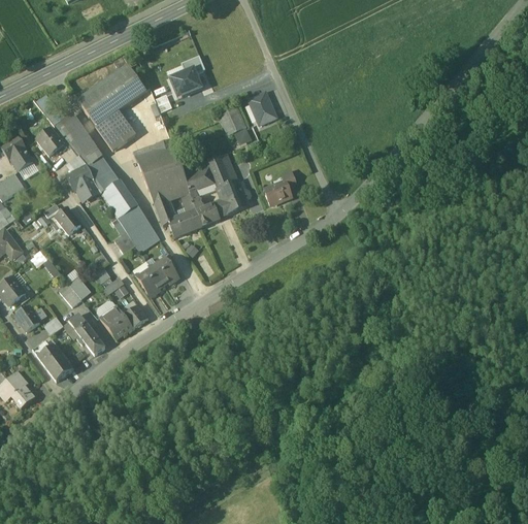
[(204,69),(198,56),(182,62),(186,71),(194,68),(196,72),(204,69)]
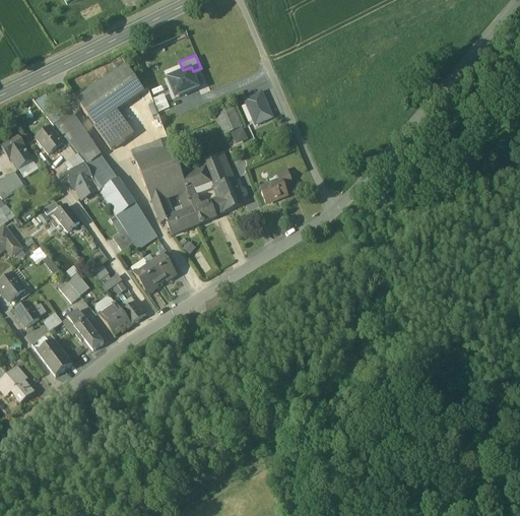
[(167,72),(178,67),(176,62),(165,66),(167,72)]
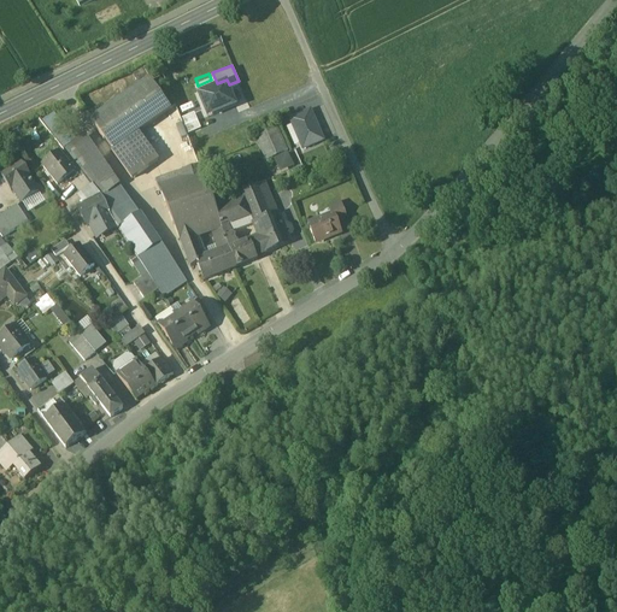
[(150,76),(90,118),(112,147),(137,129),(171,106),(150,76)]
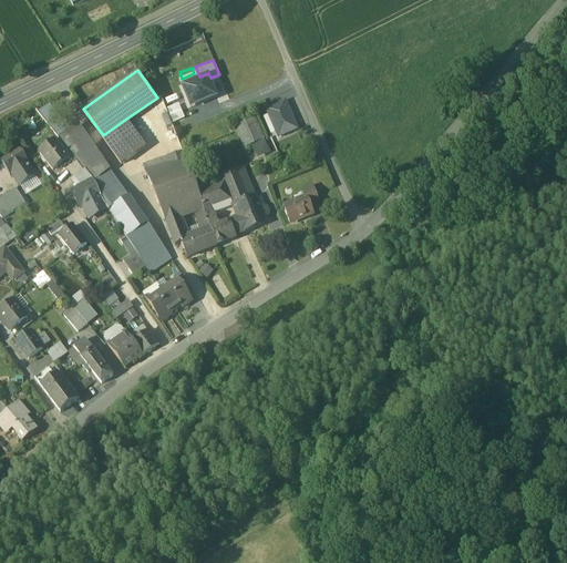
[(182,83),(191,104),(217,94),(210,78),(208,73),(199,77),(182,83)]
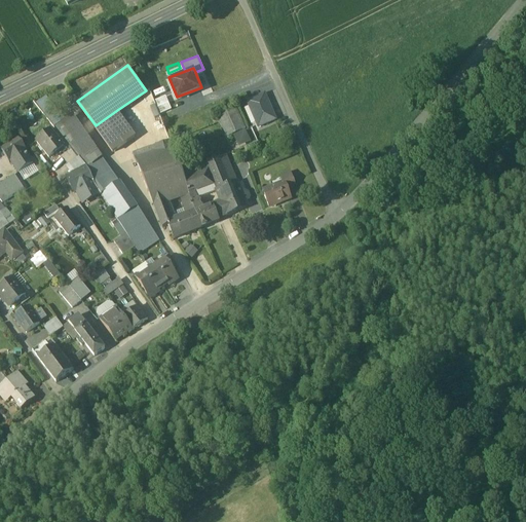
[(264,91),(248,99),(258,124),(275,117),(264,91)]
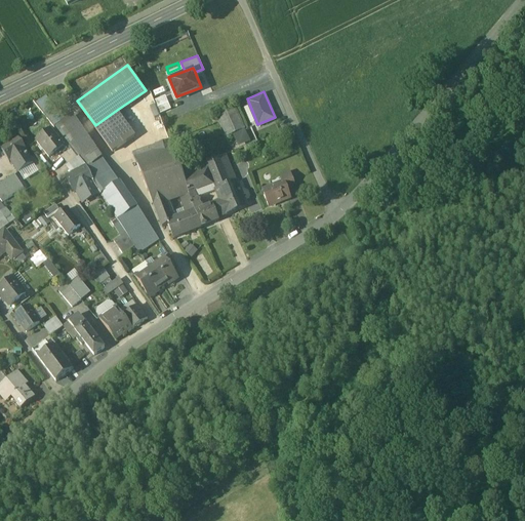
[(165,93),(154,98),(160,112),(171,107),(165,93)]
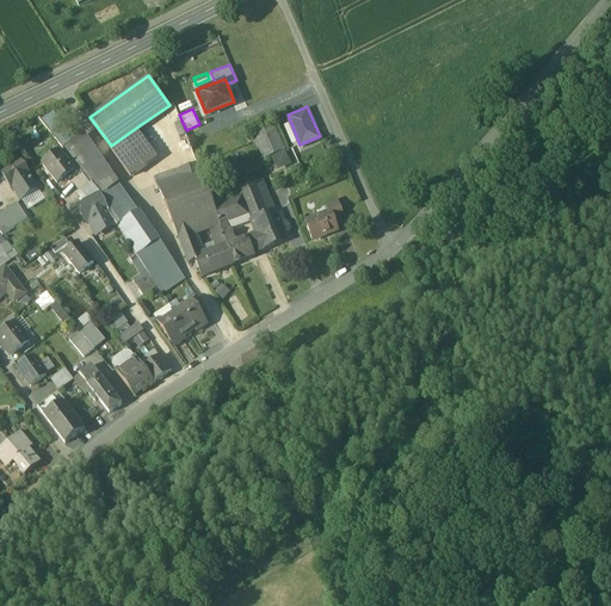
[(285,147),(273,119),(251,129),(263,156),(285,147)]
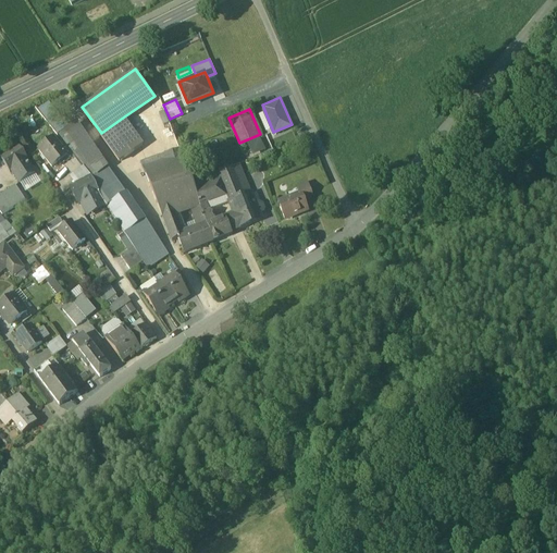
[(124,117),(101,133),(120,159),(143,143),(124,117)]
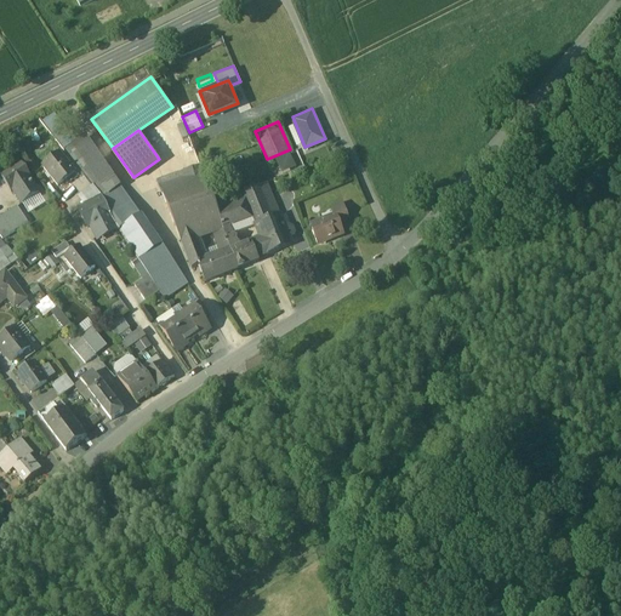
[(121,183),(86,132),(63,147),(100,193),(102,197),(120,183),(121,183)]
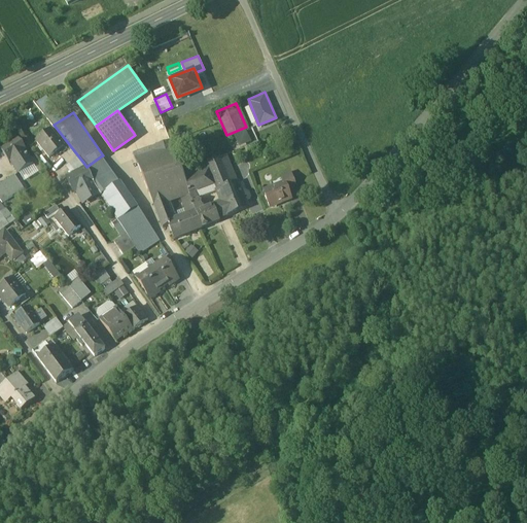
[(50,128),(36,139),(49,155),(64,144),(50,128)]
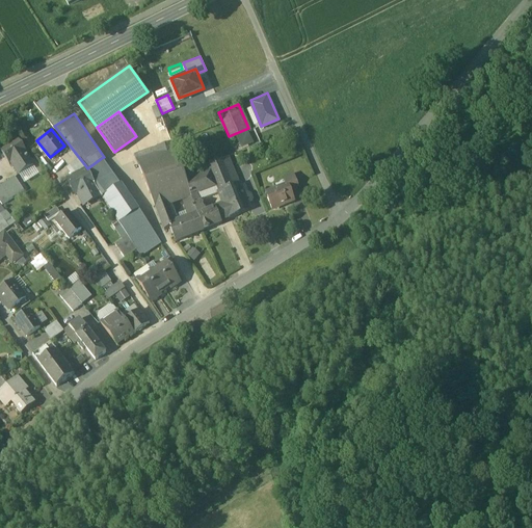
[(18,138),(1,149),(9,162),(11,161),(19,173),(33,163),(25,152),(27,151),(18,138)]
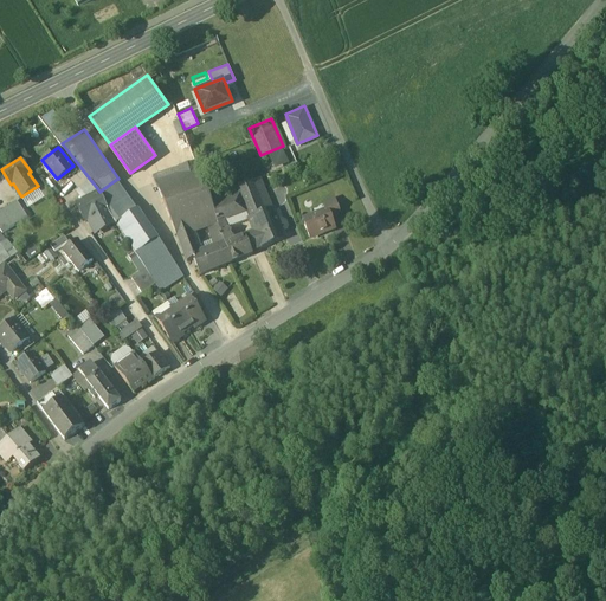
[(194,159),(153,173),(156,181),(198,166),(194,159)]
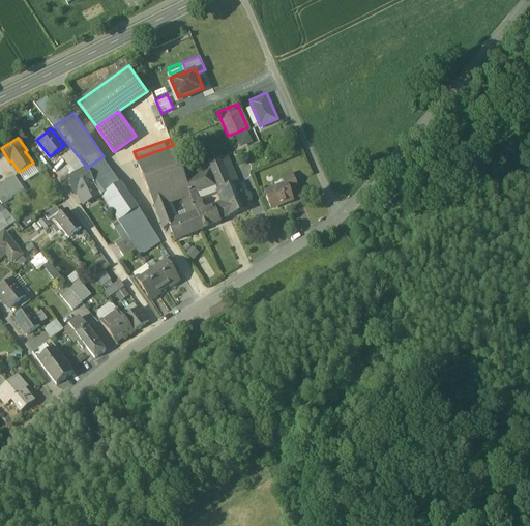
[(173,145),(137,158),(148,187),(169,180),(184,175),(182,171),(173,145)]
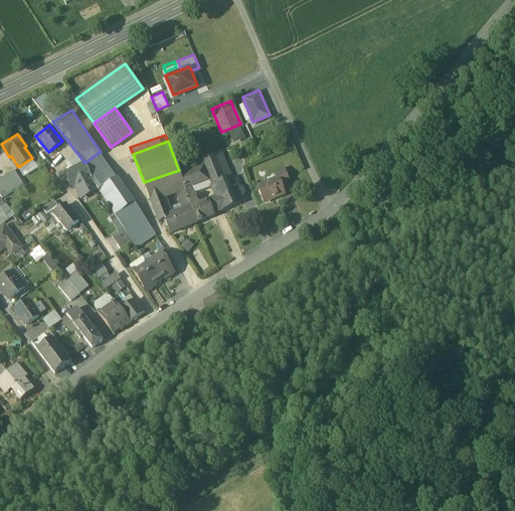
[(69,144),(60,151),(67,161),(76,153),(69,144)]
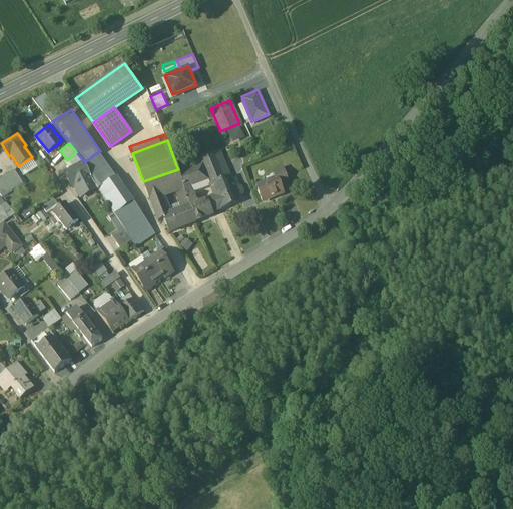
[(220,148),(200,157),(208,176),(210,183),(230,174),(220,148)]
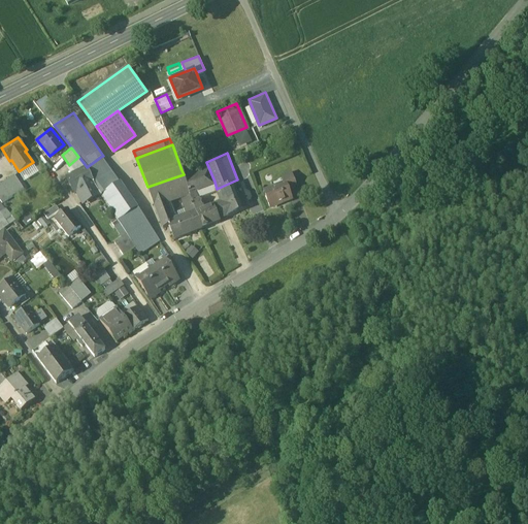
[(102,156),(87,167),(94,181),(101,193),(120,181),(102,156)]
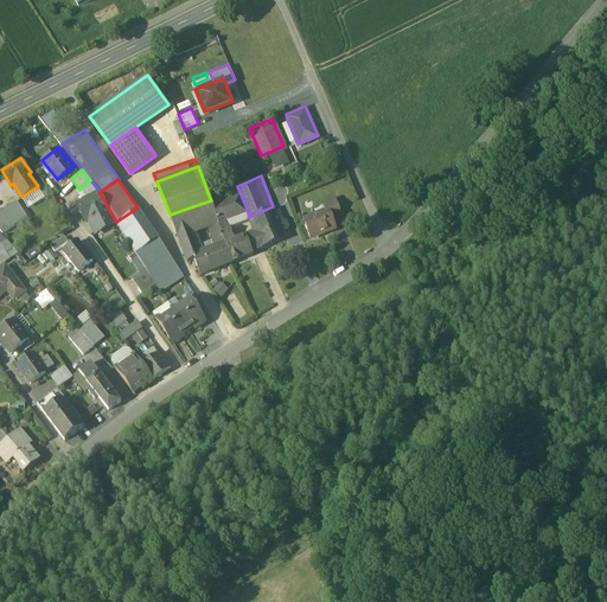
[(237,186),(209,196),(211,200),(217,219),(224,217),(247,209),(237,186)]
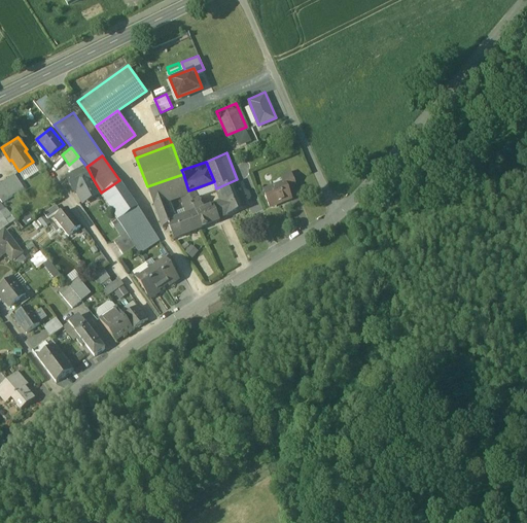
[(84,164),(72,171),(66,175),(74,192),(77,189),(82,200),(99,192),(94,180),(86,167),(84,164)]
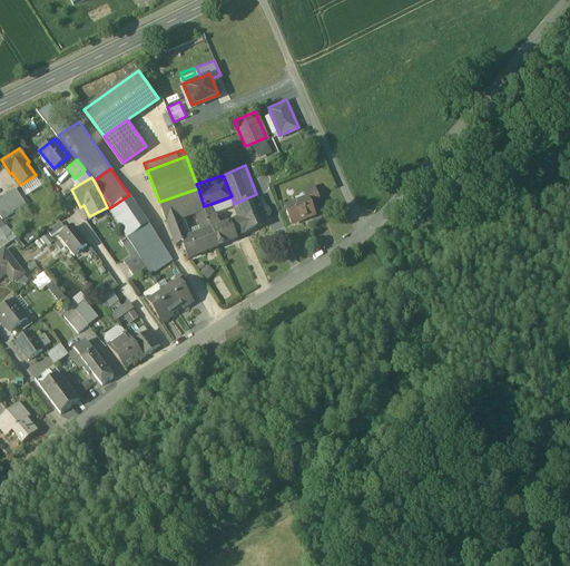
[(313,186),(304,189),(306,196),(307,196),(310,203),(318,199),(313,186)]
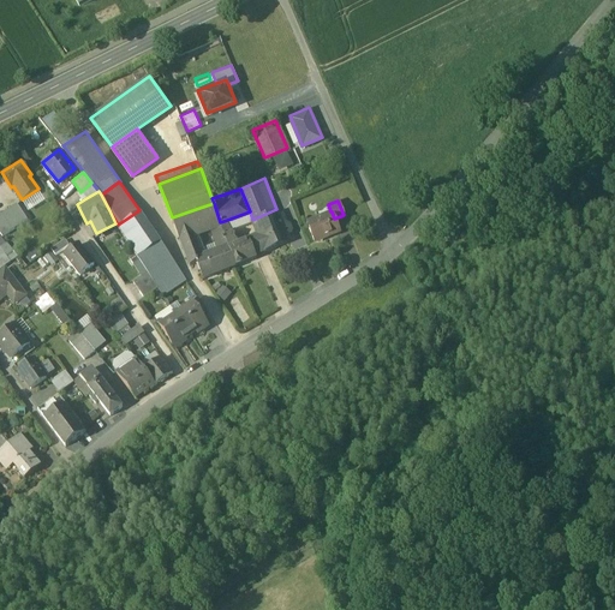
[(17,203),(1,213),(12,228),(28,219),(17,203)]
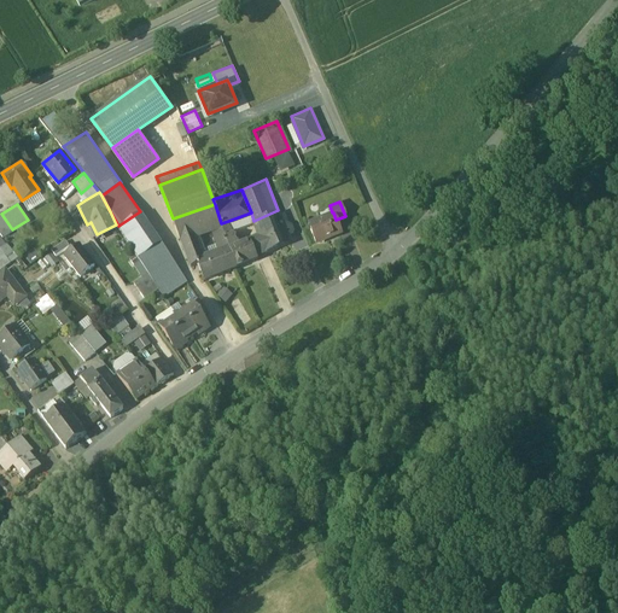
[(215,204),(197,210),(204,229),(213,226),(221,223),(215,204)]
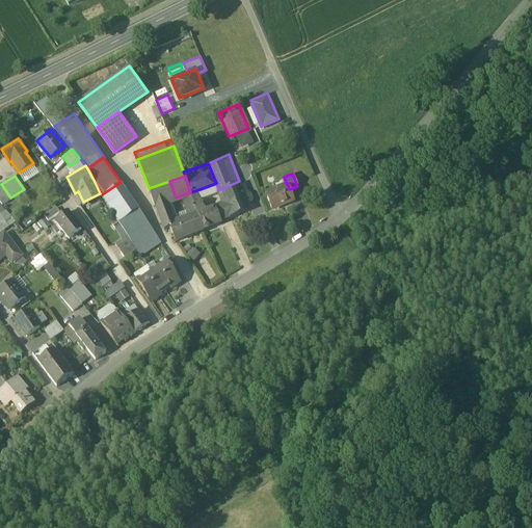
[(169,181),(149,188),(155,204),(168,200),(176,198),(169,181)]
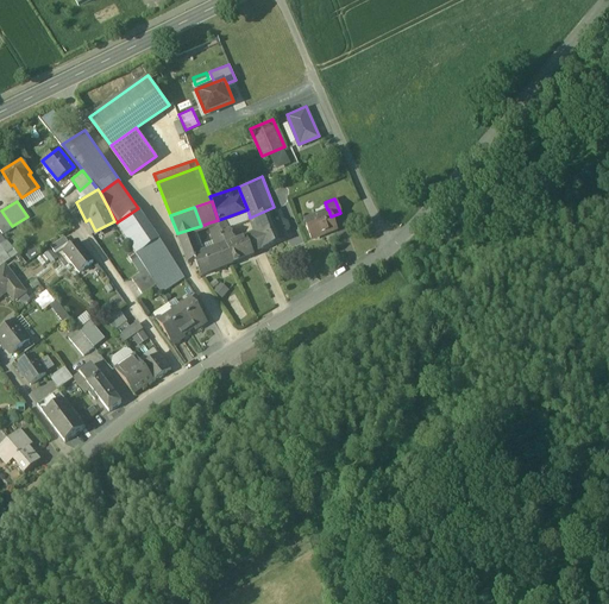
[(274,207),(250,218),(257,232),(256,232),(262,247),(263,246),(263,247),(275,241),(286,237),(283,230),(284,228),(287,227),(287,225),(287,224),(286,220),(283,219),(280,220),(274,207)]
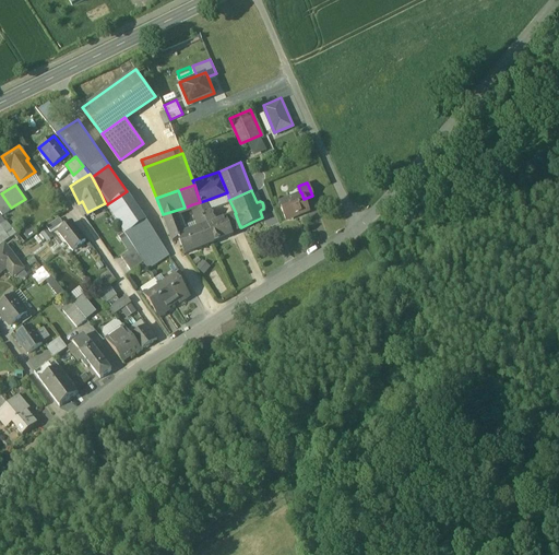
[(127,191),(107,204),(119,224),(126,233),(146,219),(127,191)]
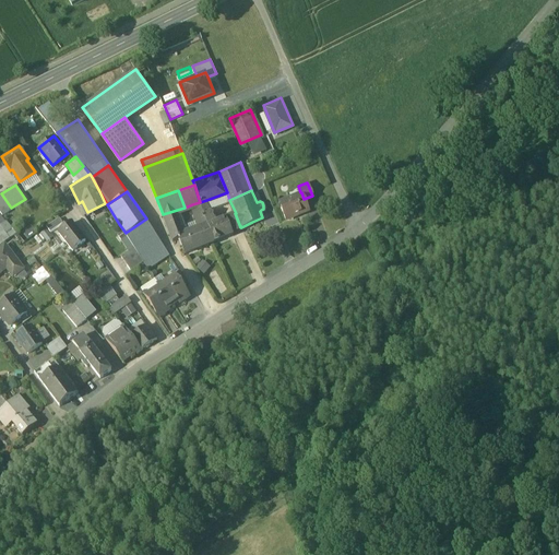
[(300,192),(280,201),(286,217),(308,209),(304,199),(301,192),(300,192)]
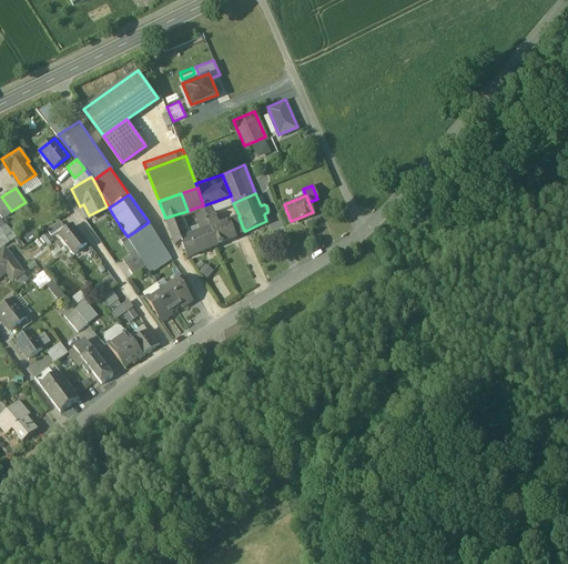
[(219,224),(210,203),(203,205),(211,228),(219,224)]
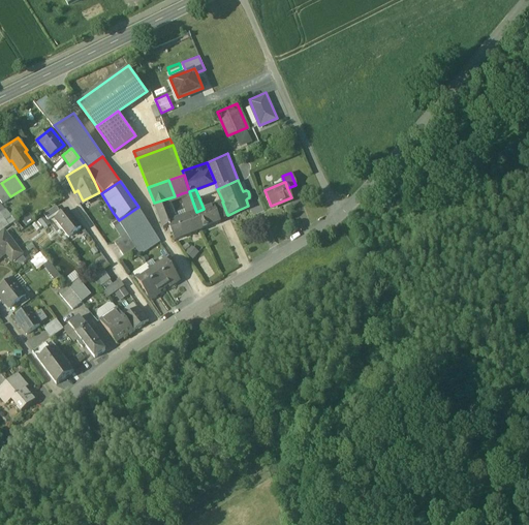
[(189,191),(182,193),(187,209),(189,215),(196,212),(189,191)]
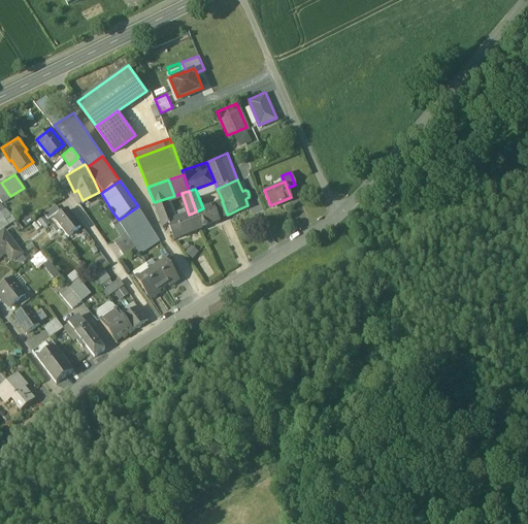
[(167,198),(154,202),(163,226),(169,224),(169,223),(175,221),(174,217),(170,205),(169,205),(167,198)]
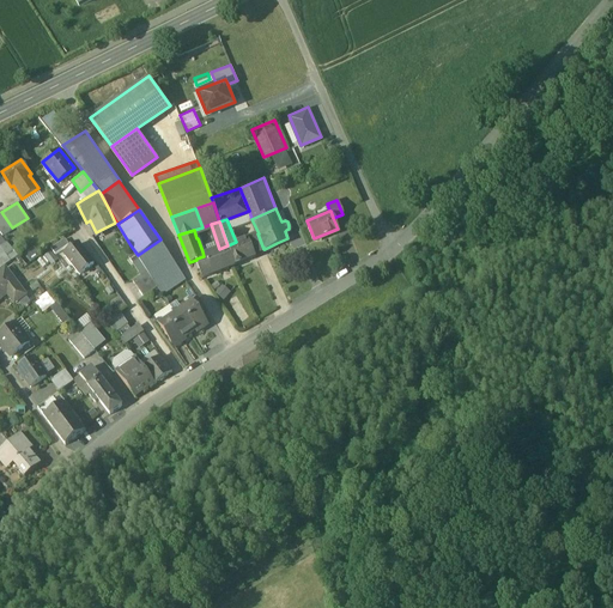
[(258,233),(249,237),(255,253),(263,249),(258,233)]
